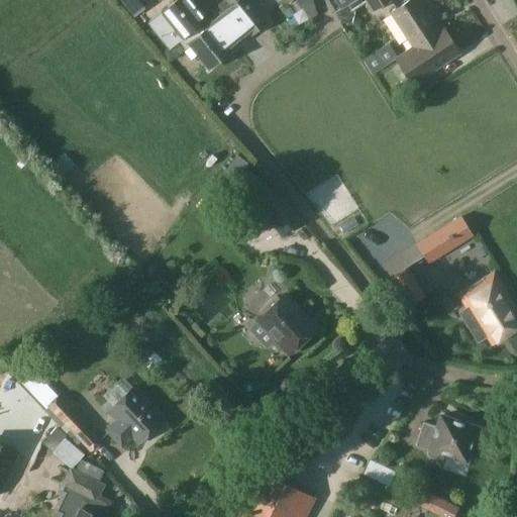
[(169,50),(207,20),(191,0),(177,0),(163,11),(168,19),(153,30),(169,50)]
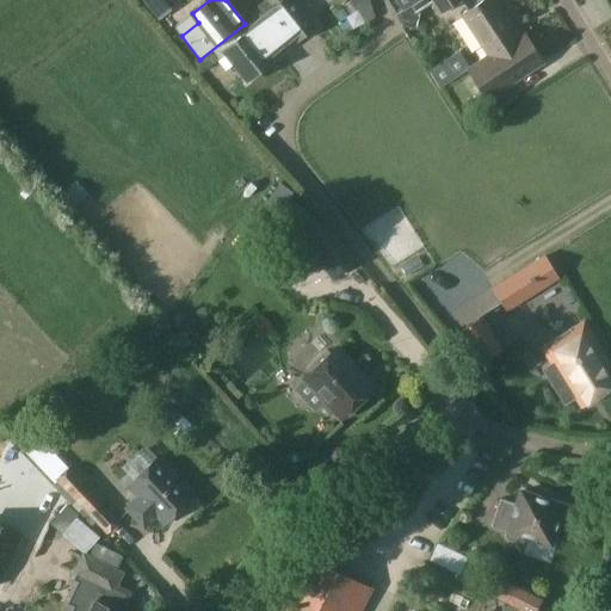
[(222,53),(245,82),(275,59),(259,38),(282,22),(296,41),(313,28),(291,0),(281,0),(242,29),(246,34),(222,53)]
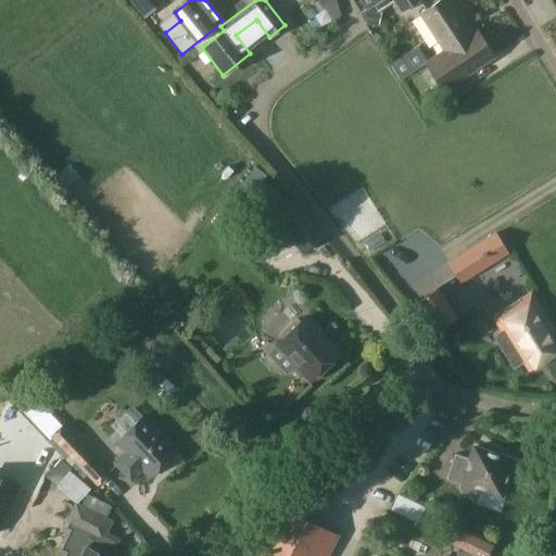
[(358,0),(365,9),(378,0),(358,0)]
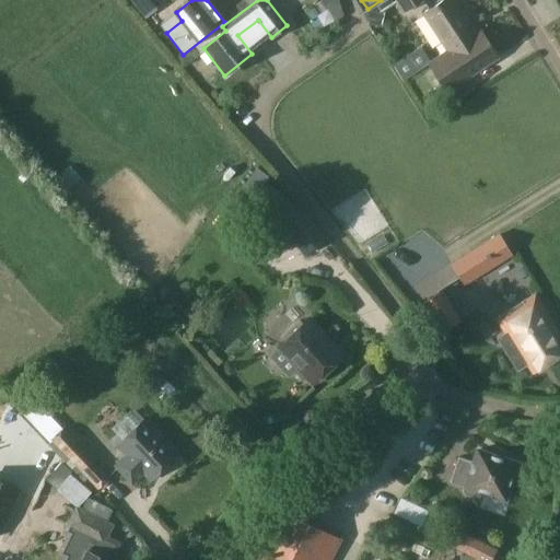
[(423,0),(381,0),(368,9),(362,13),(370,23),(377,24),(380,12),(394,2),(397,9),(401,14),(423,0)]
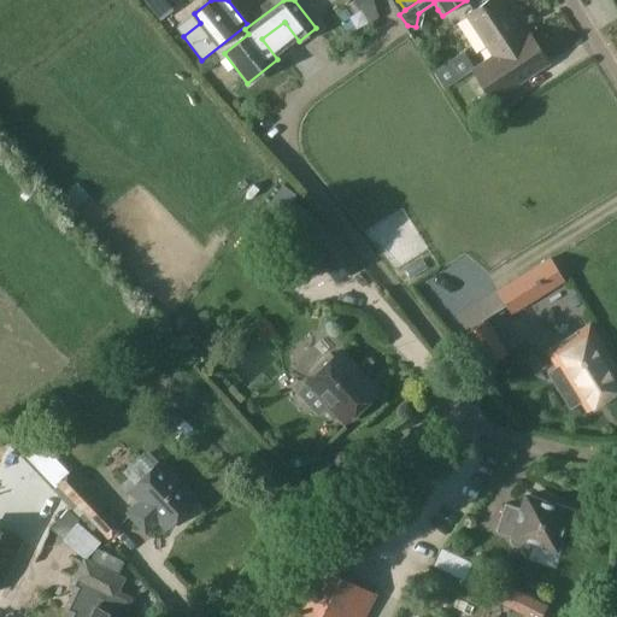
[(487,0),(468,13),(495,54),(503,66),(516,57),(509,47),(523,37),(507,13),(513,10),(507,0),(487,0)]
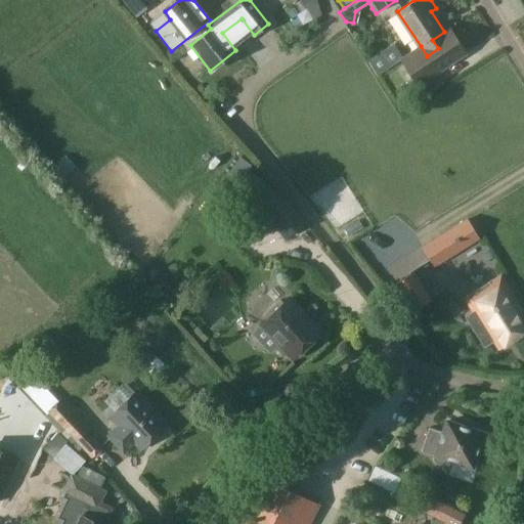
[(421,46),(420,47),(401,59),(425,94),(435,87),(428,77),(464,53),(448,30),(444,32),(432,40),(438,48),(427,56),(421,46)]
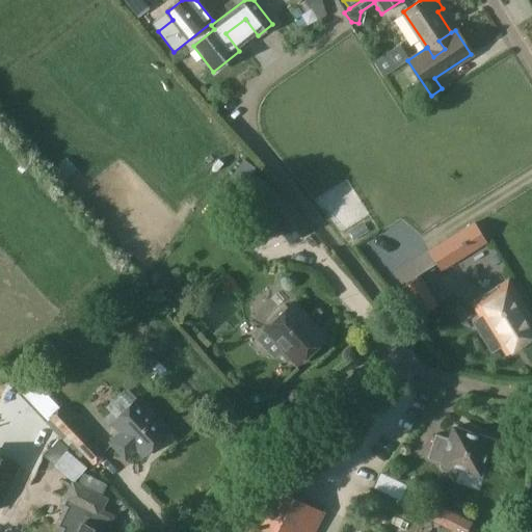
[(310,228),(283,192),(280,195),(250,174),(238,193),(267,216),(289,244),(310,228)]
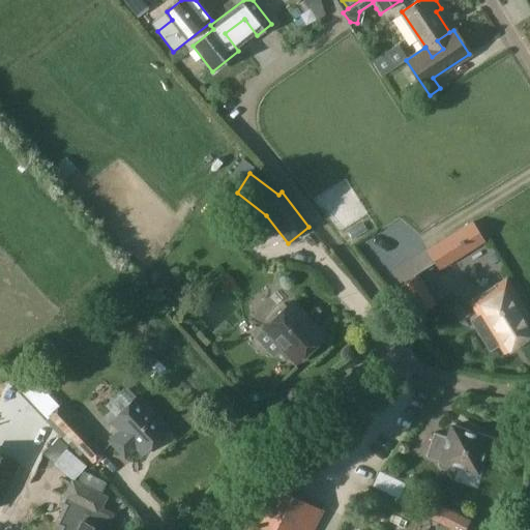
[(484,240),(473,221),(427,248),(436,263),(459,249),(462,254),(484,240)]
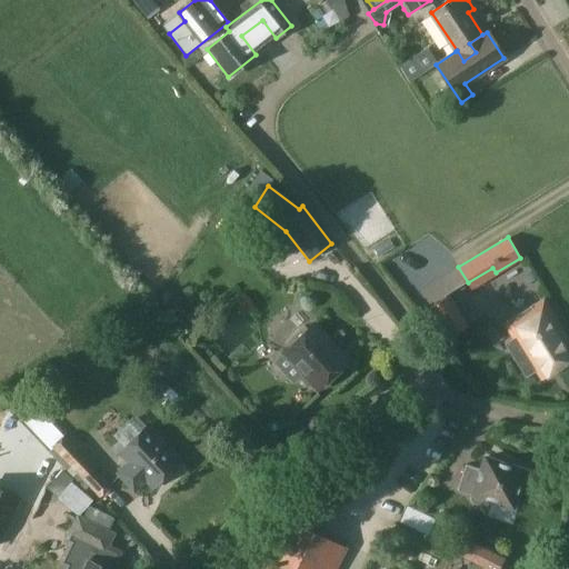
[(390,239),(375,250),(380,258),(396,247),(390,239)]
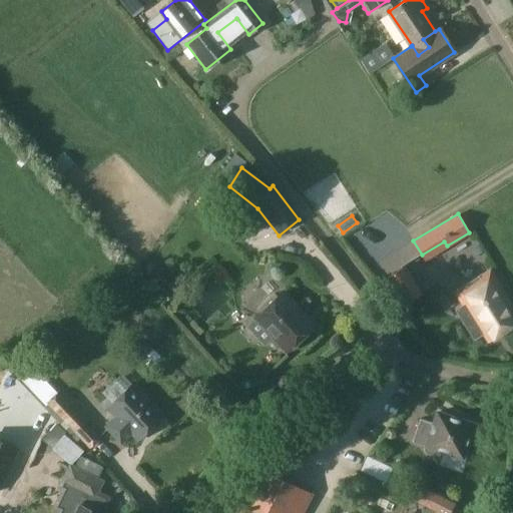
[(421,294),(404,267),(390,276),(406,303),(421,294)]
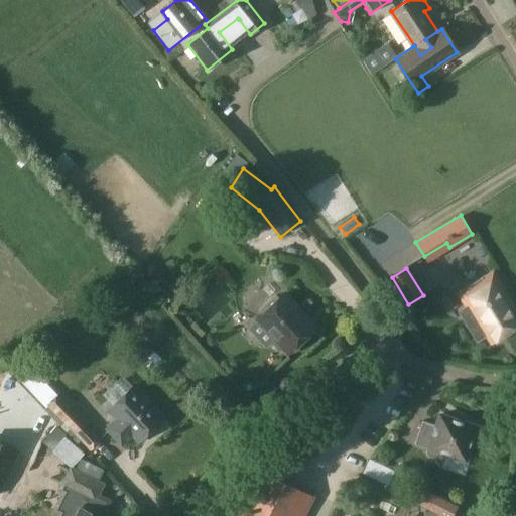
[(481,329),(491,344),(515,328),(515,313),(510,304),(513,303),(493,271),(457,294),(466,308),(459,312),(473,334),(481,329)]
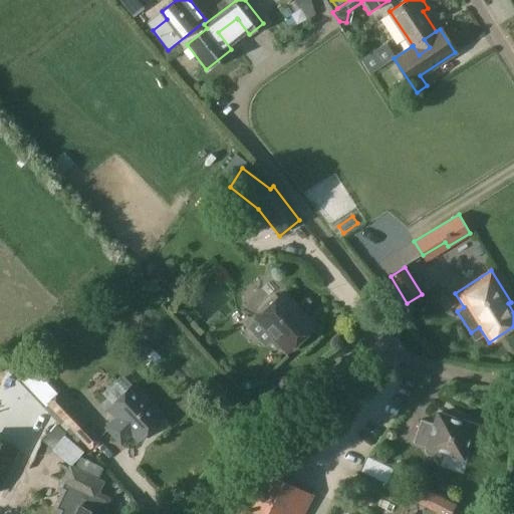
[(260,312),(255,317),(272,336),(269,339),(277,348),(281,345),(286,350),(313,325),(282,292),(276,297),(273,293),(257,308),(260,312)]
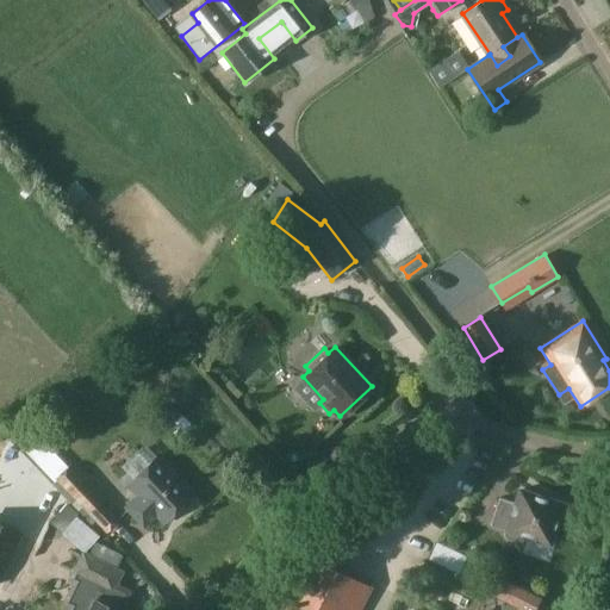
[(57,481),(106,534),(122,523),(69,467),(66,471),(49,454),(37,465),(55,484),(57,481)]
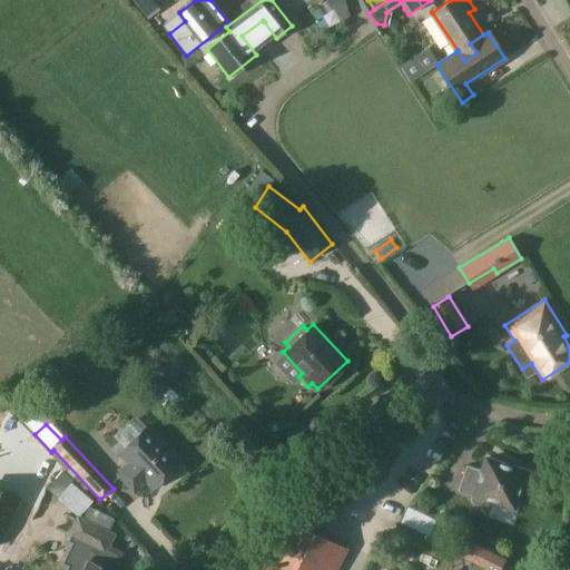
[(128,462),(115,474),(135,495),(147,483),(153,489),(182,462),(148,425),(119,452),(128,462)]
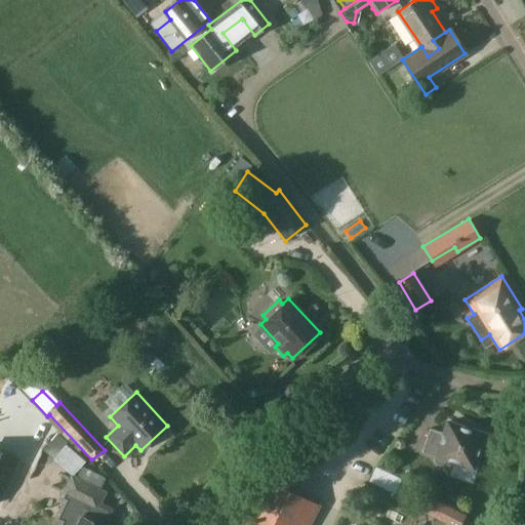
[(473,468),(479,448),(481,449),(485,448),(488,445),(490,440),(489,436),(486,433),(470,427),(469,429),(447,421),(443,433),(430,429),(421,451),(433,455),(433,456),(434,461),(437,465),(441,466),(446,466),(449,462),(449,460),(473,468)]
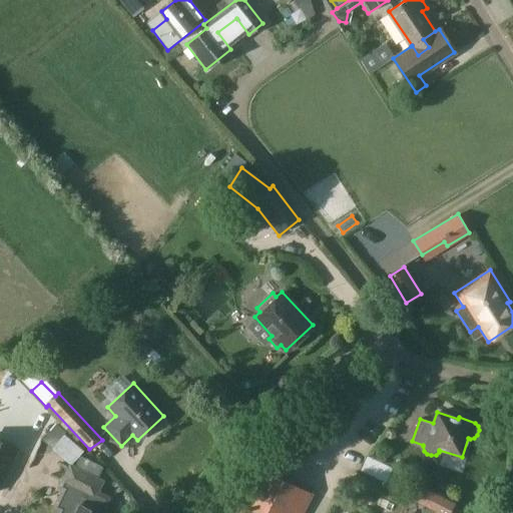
[(0,441),(0,481),(1,480),(5,482),(20,451),(0,441)]
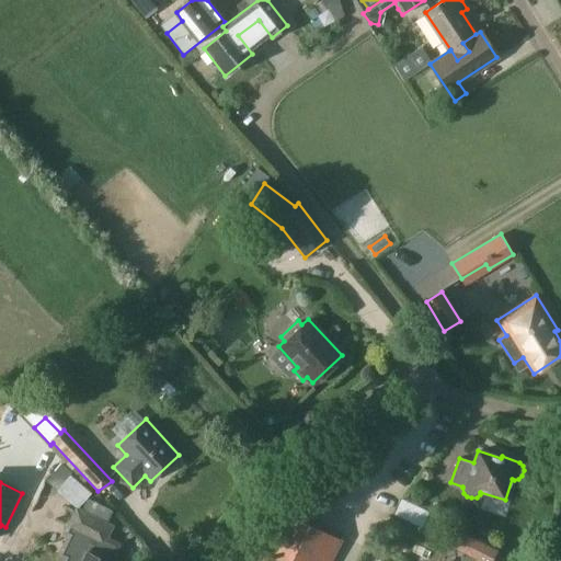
[(93,500),(82,508),(89,514),(96,519),(106,524),(113,514),(93,500)]
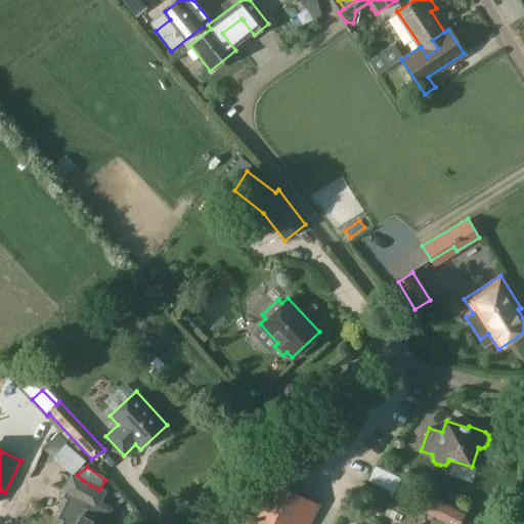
[(71,523),(85,496),(98,501),(103,491),(68,475),(60,492),(64,494),(53,519),(63,523),(62,523),(71,523)]
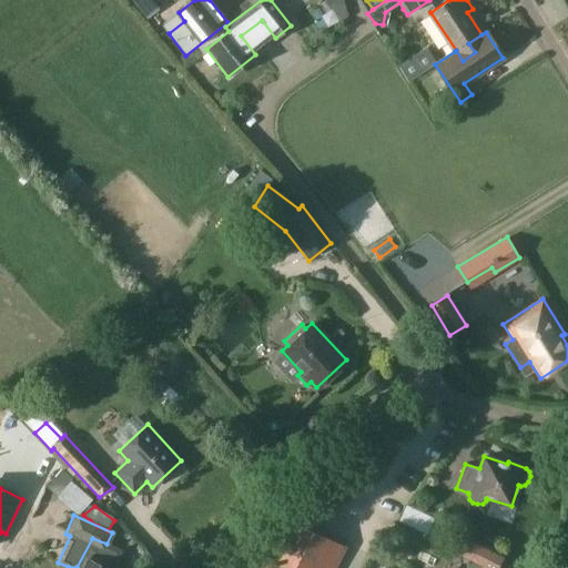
[(334,567),(345,548),(286,519),(269,556),(261,551),(252,567),(334,567)]
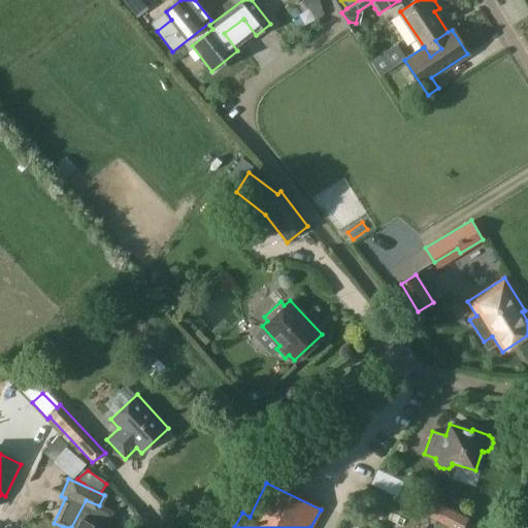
[(97,512),(99,505),(86,500),(71,527),(103,527),(109,517),(97,512)]
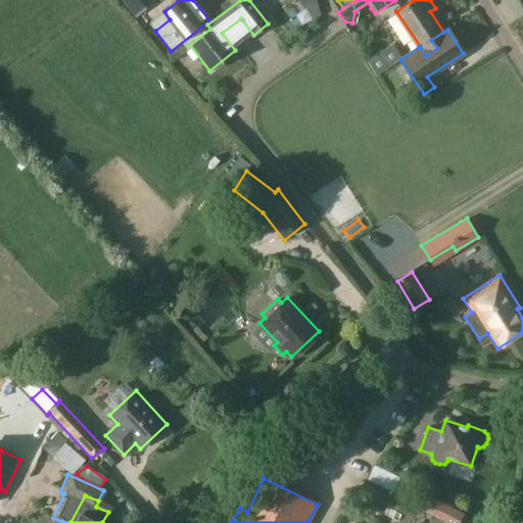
[(420,511),(442,522),(444,518),(441,522),(458,522),(462,516),(448,510),(450,507),(428,495),(420,511)]
